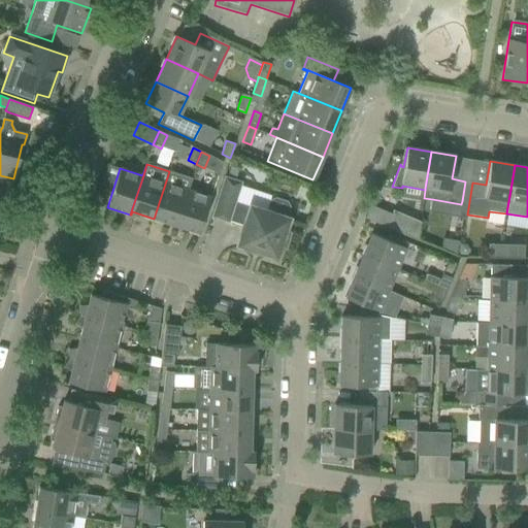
[(229,168),(226,176),(234,179),(237,170),(229,168)]
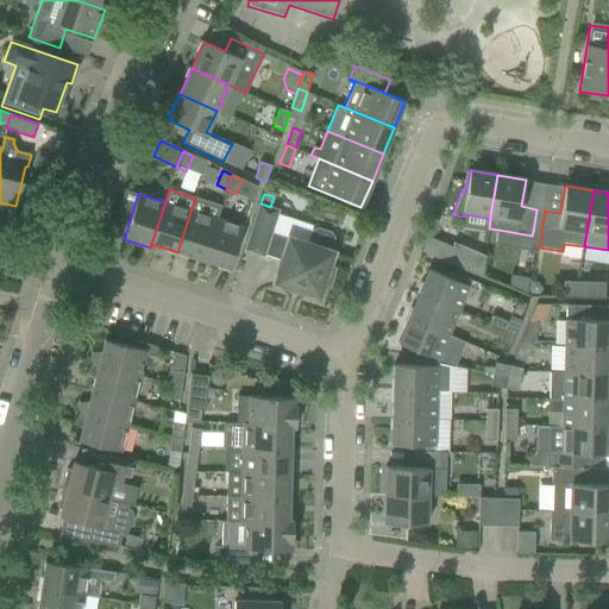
[(177,252),(203,261),(217,219),(221,206),(195,198),(177,252)]
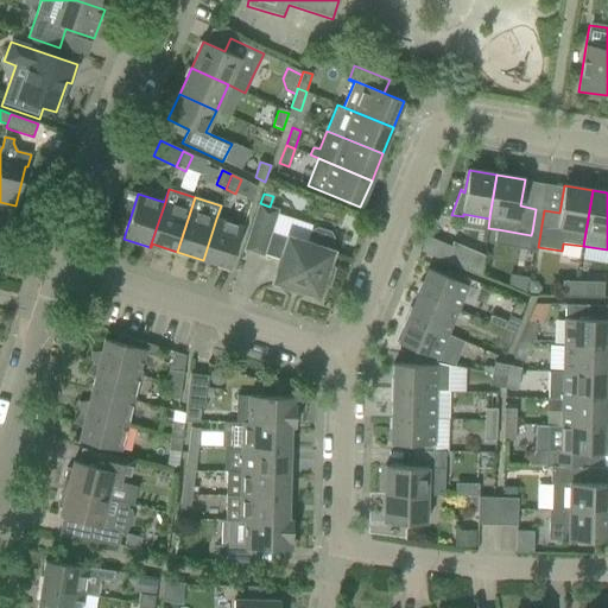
[(258,203),(242,251),(264,257),(264,255),(280,260),(272,283),(317,297),(333,252),(327,251),(331,239),(329,234),(317,230),(312,233),(308,245),(271,232),(279,209),(270,207),(260,203),(258,203)]
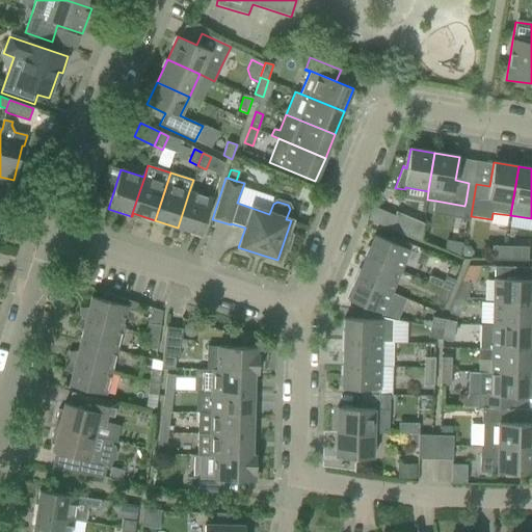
[(178,228),(201,235),(212,200),(189,192),(193,181),(193,180),(189,191),(178,228)]
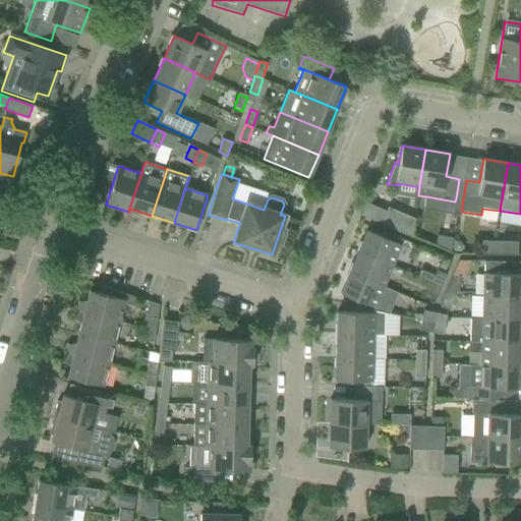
[(388,208),(382,224),(412,237),(415,219),(388,208)]
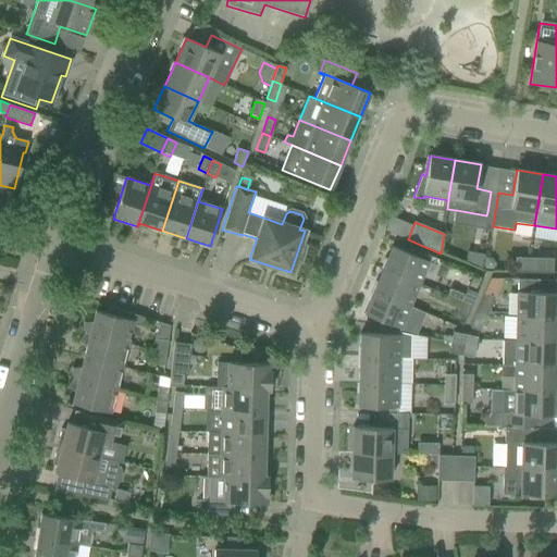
[(430,257),(413,249),(411,255),(392,247),(383,269),(419,284),(430,257)]
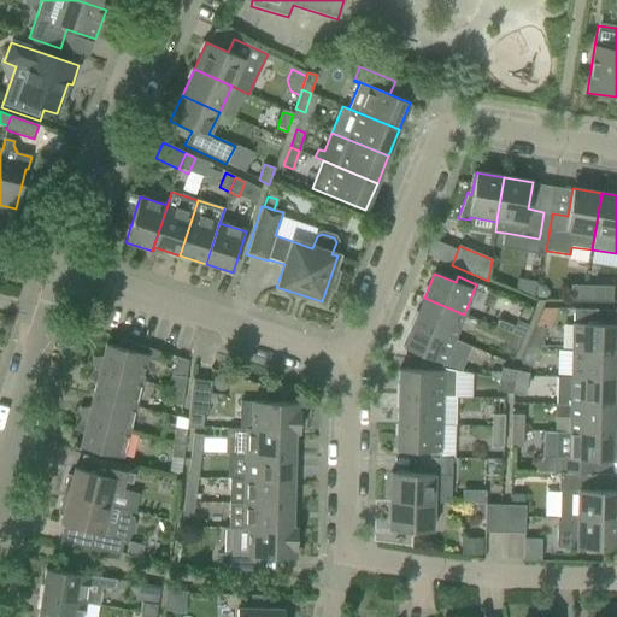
[(517,280),(515,292),(534,300),(536,282),(517,280)]
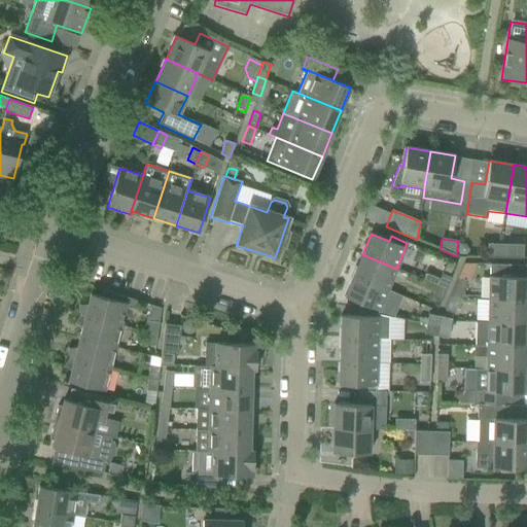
[(465,245),(458,244),(457,254),(468,256),(469,250),(465,245)]
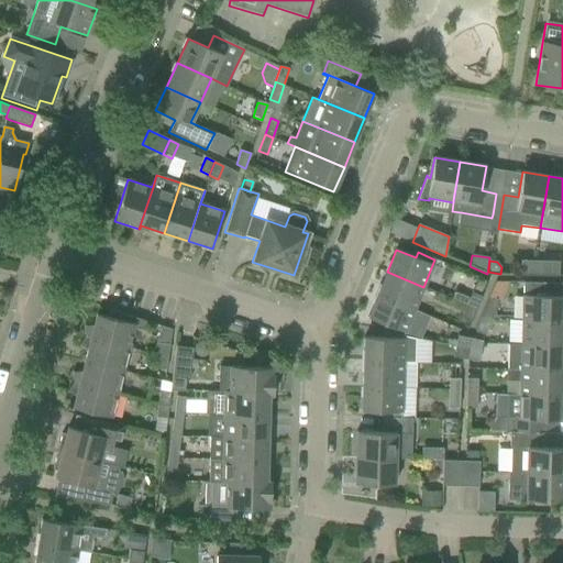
[(519,261),(519,276),(540,276),(559,276),(559,262),(540,261),(519,261)]
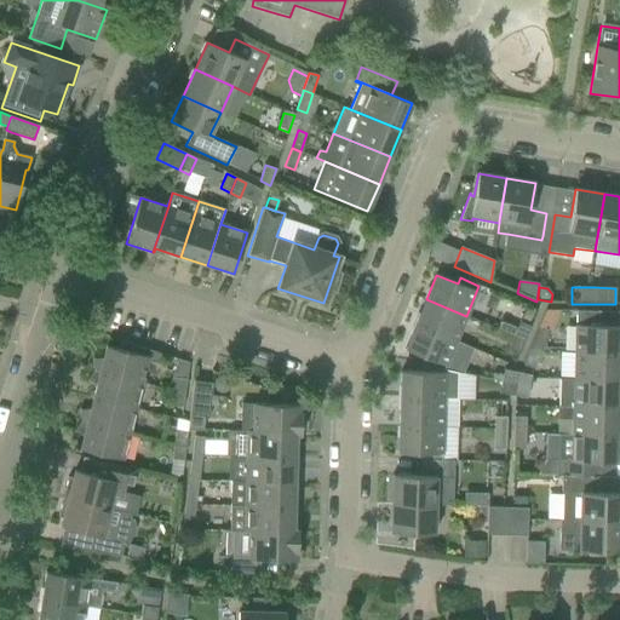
[(426,299),(415,325),(455,342),(466,316),(426,299)]
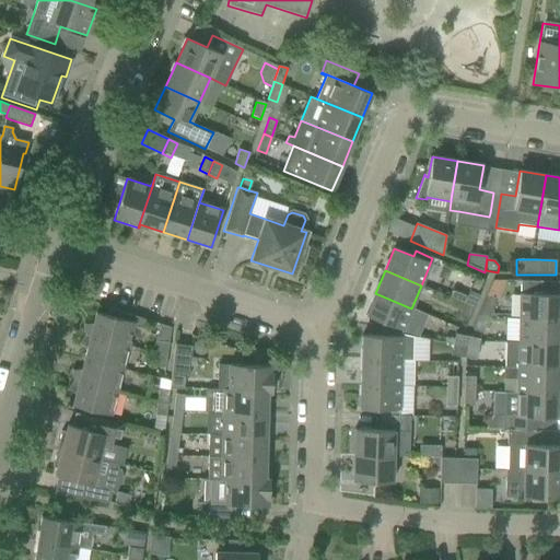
[(520,294),(520,318),(559,319),(559,295),(559,284),(538,284),(521,283),(520,294)]
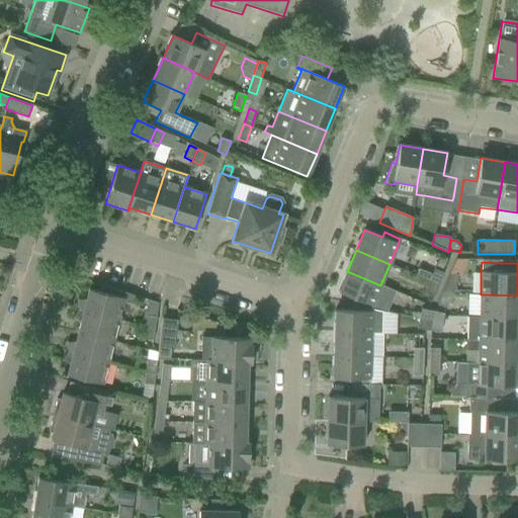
[(438,284),(444,272),(444,271),(435,267),(432,274),(429,280),(438,284)]
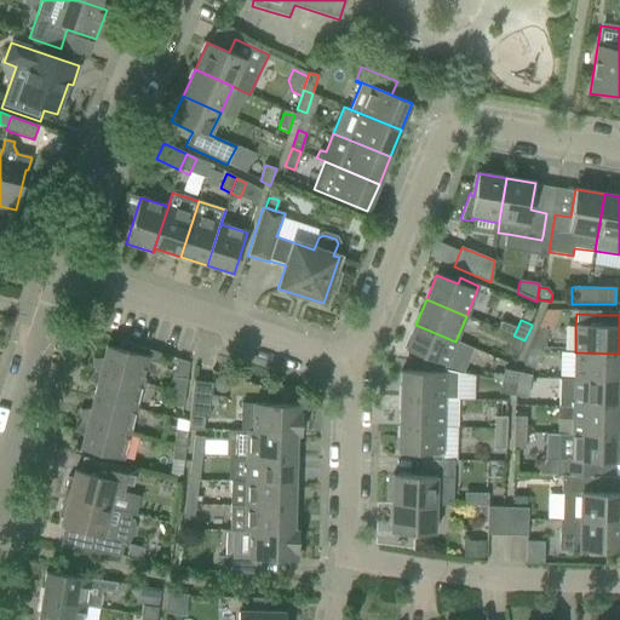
[(501,322),(498,329),(514,336),(517,328),(501,322)]
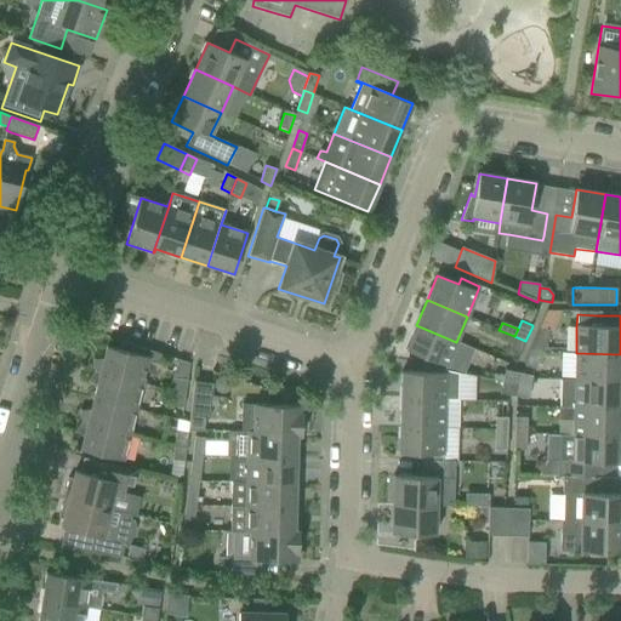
[(416,325),(406,351),(427,359),(425,365),(445,370),(457,372),(463,374),(474,349),(456,342),(416,325)]
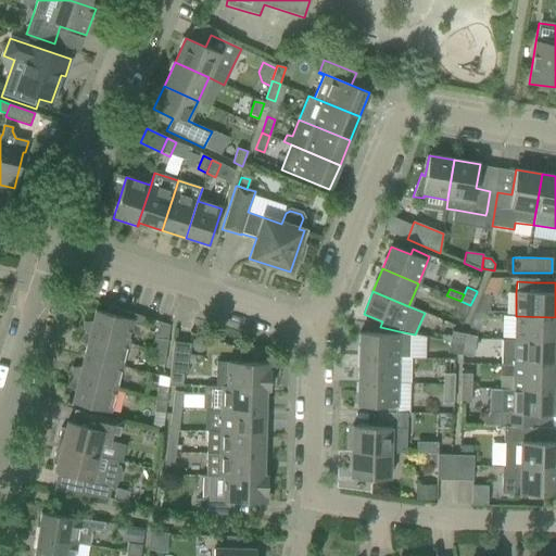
[(476,311),(485,315),(492,299),(482,294),(476,311)]
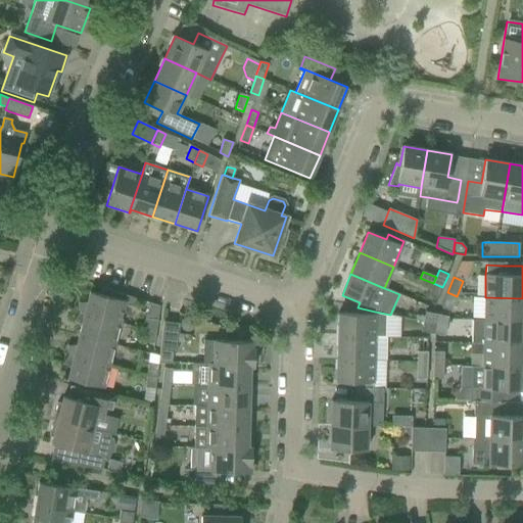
[(437,299),(442,287),(433,283),(428,296),(437,299)]
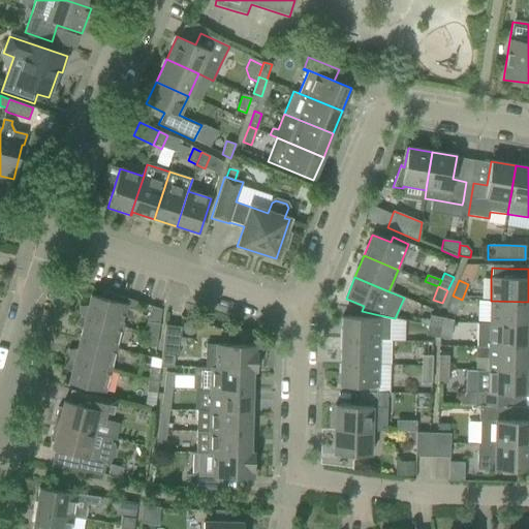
[(79,306),(80,316),(121,327),(126,307),(135,309),(136,302),(104,292),(102,299),(90,296),(87,311),(81,309),(80,306),(79,306)]
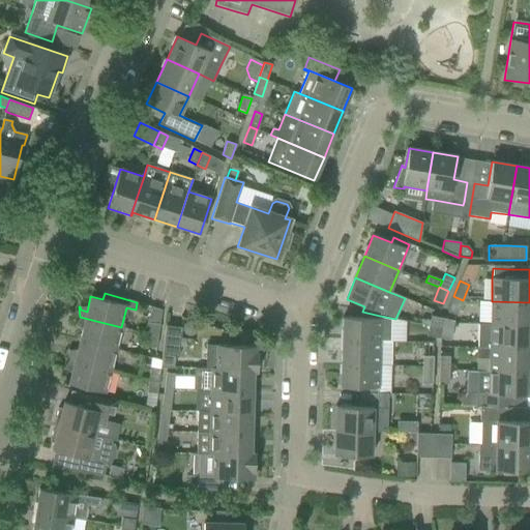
[(457,316),(463,300),(453,296),(447,312),(457,316)]
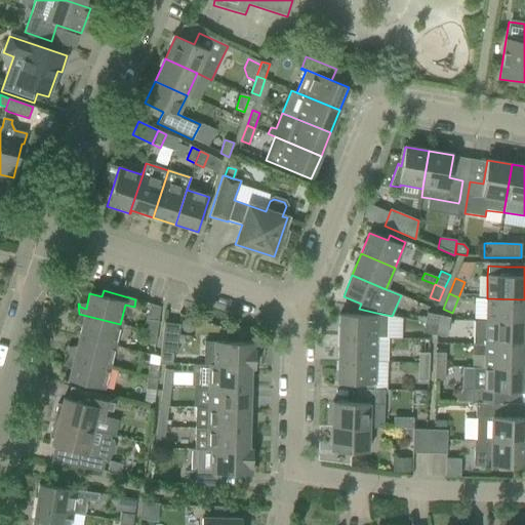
[(487,298),(486,322),(523,322),(524,299),(487,298)]
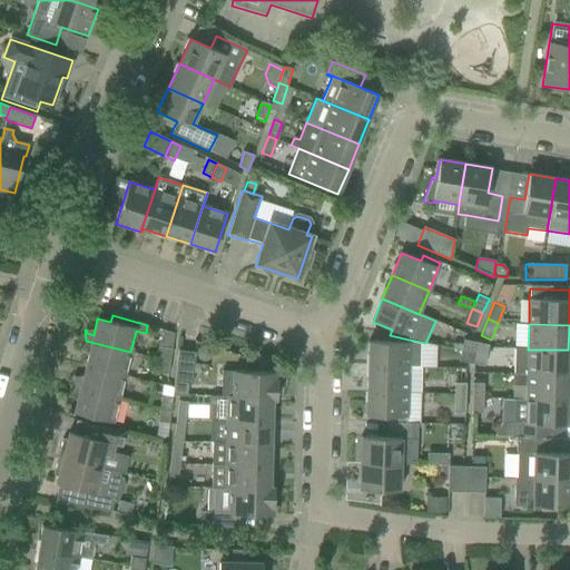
[(369,342),(367,366),(408,367),(419,367),(420,342),(409,340),(390,335),(389,342),(369,342)]
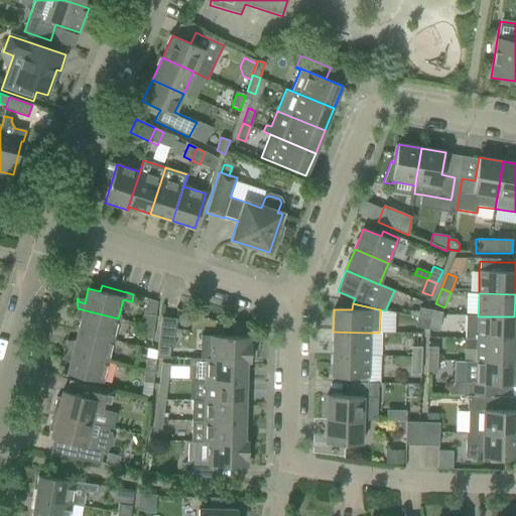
[(417,317),(428,319),(430,310),(419,307),(417,317)]
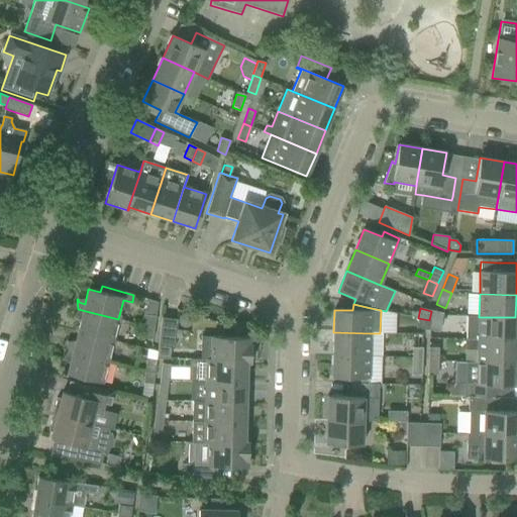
[(118,319),(78,309),(72,317),(73,318),(75,315),(81,317),(78,331),(113,340),(118,319)]
